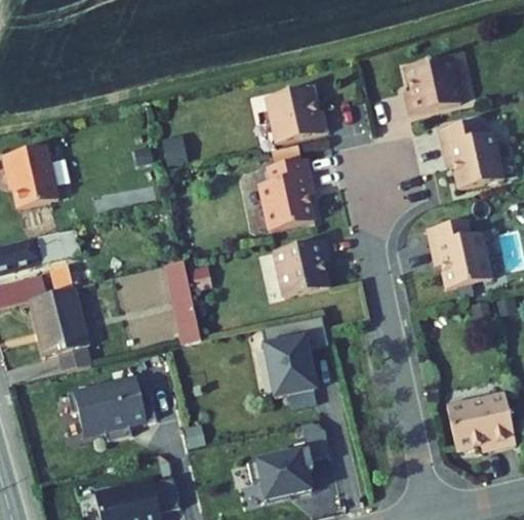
[(403,95),(407,111),(458,100),(448,53),(404,64),(409,87),(410,93),(403,95)]
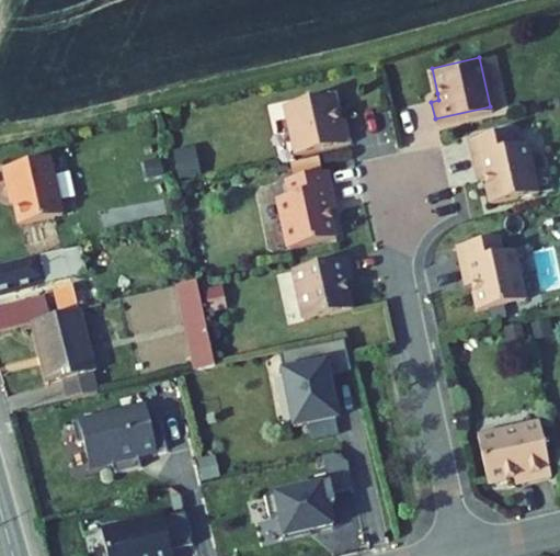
[(329,90),(281,101),(293,150),(347,137),(344,121),(336,122),(334,115),(329,90)]
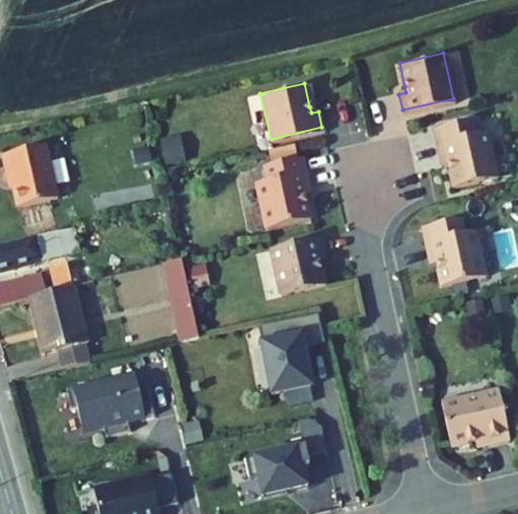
[(397,87),(398,94),(405,92),(404,86),(397,87)]
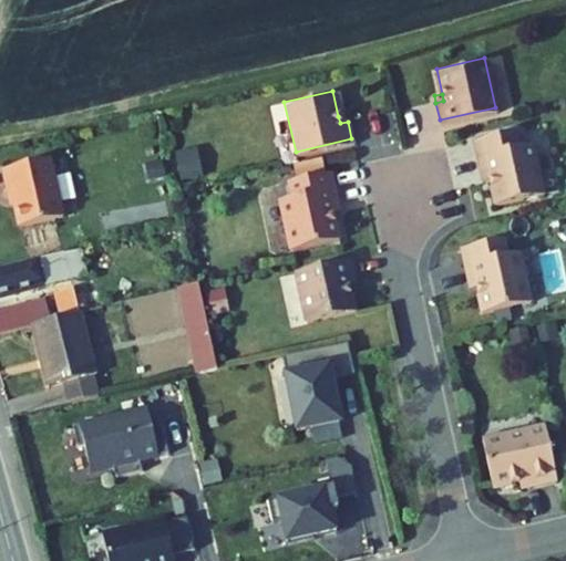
[(346,114),(338,116),(340,123),(348,122),(346,114)]
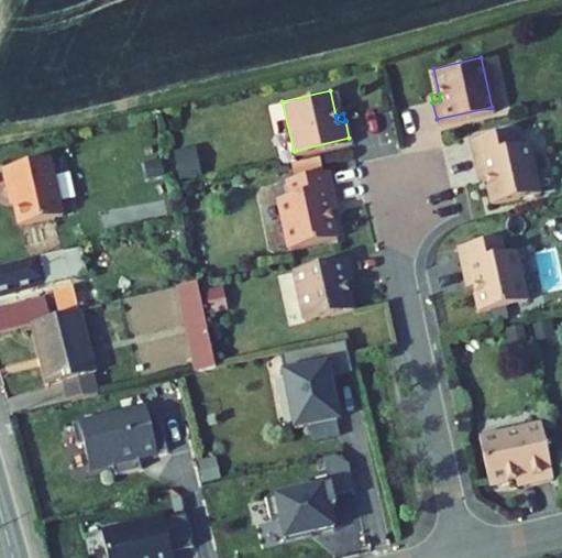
[(511,126),(469,134),(475,167),(483,166),(484,173),(489,198),(538,188),(527,139),(515,141),(511,126)]
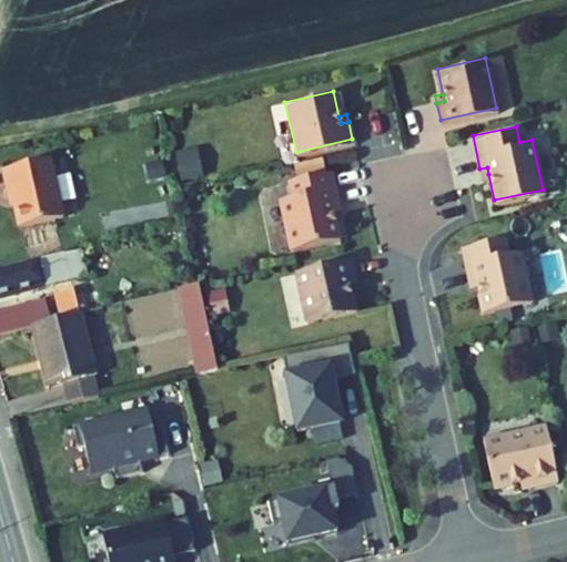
[(196,144),(176,150),(182,176),(203,172),(196,144)]
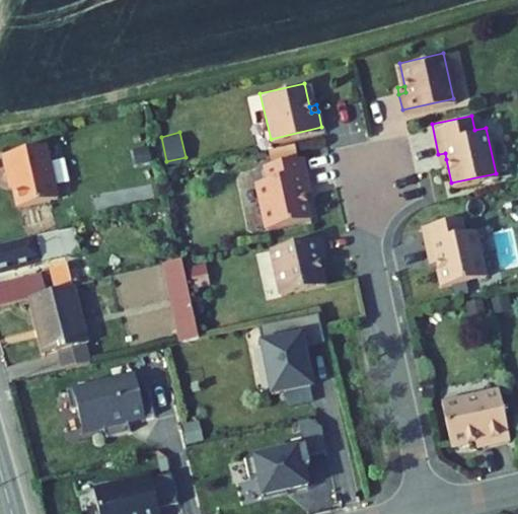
[(45,142),(2,153),(6,169),(9,168),(17,202),(57,192),(45,142)]
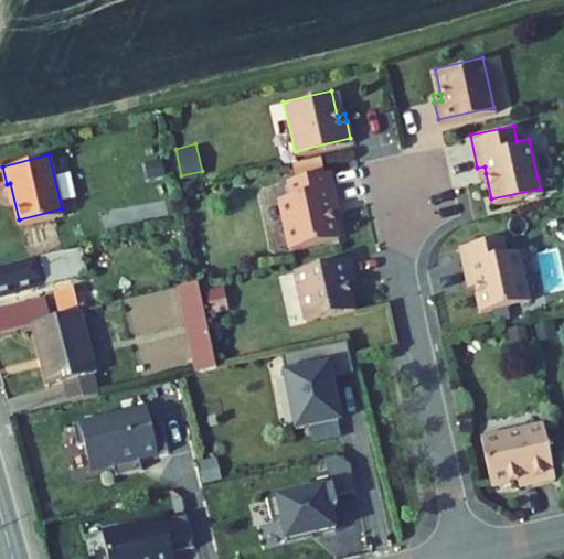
[(161,156),(144,159),(147,175),(165,172),(161,156)]
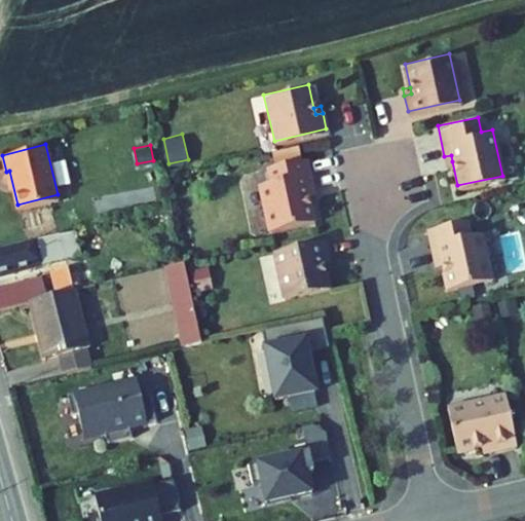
[(305,155),(270,163),(273,179),(261,182),(271,227),(312,218),(306,194),(305,188),(312,186),(305,155)]
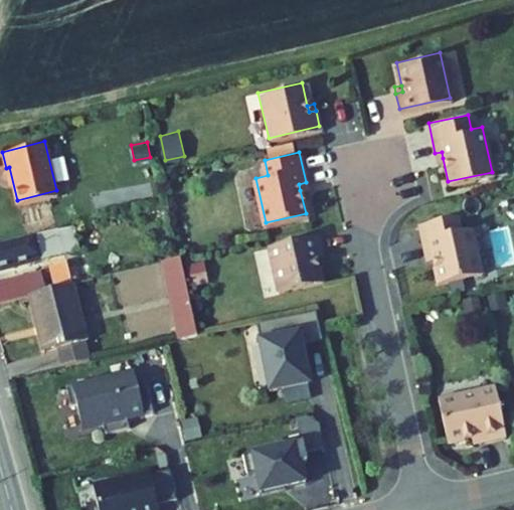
[(17,200),(22,220),(47,214),(43,194),(17,200)]
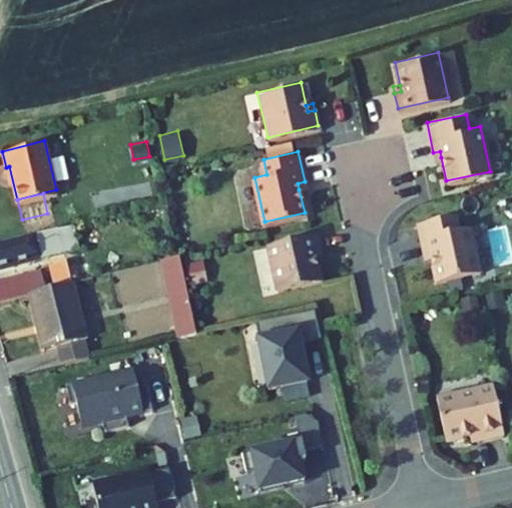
[(453,212),(414,220),(421,250),(428,249),(429,256),(434,279),(478,270),(468,224),(457,226),(453,212)]
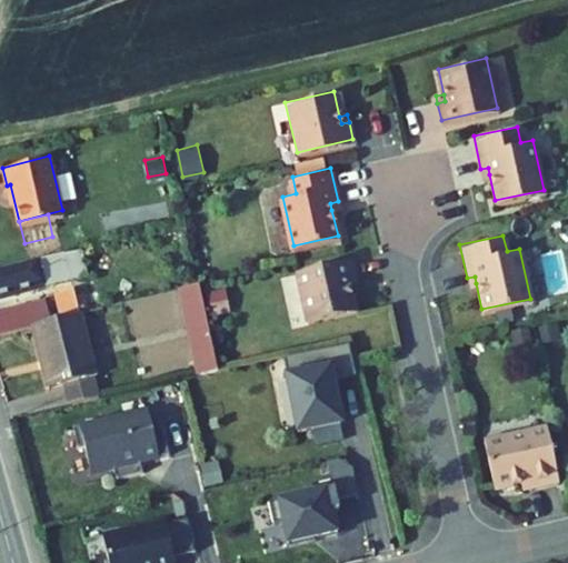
[(81,245),(0,263),(0,293),(88,272),(81,245)]
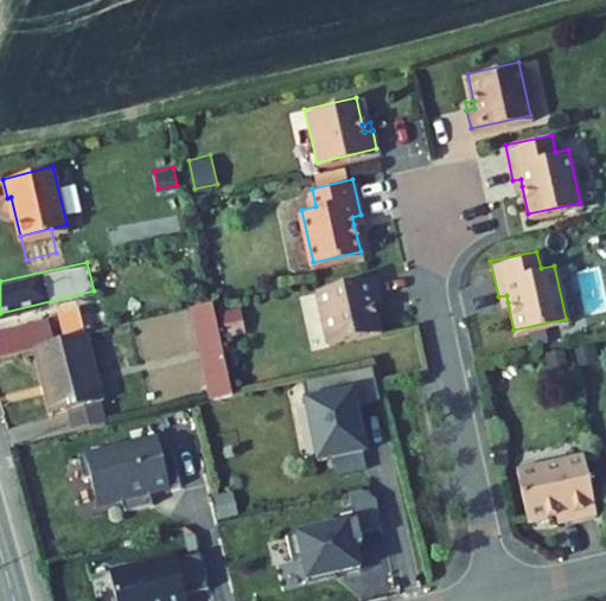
[(378,292),(374,273),(314,287),(326,340),(378,328),(371,300),(370,293),(378,292)]
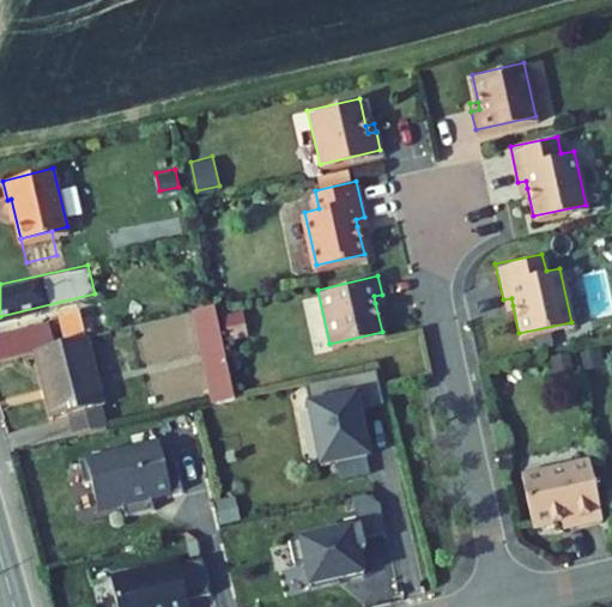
[(214,302),(193,307),(213,399),(235,395),(214,302)]
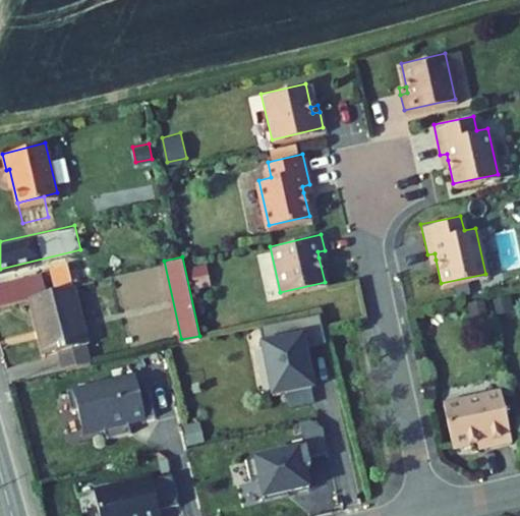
[(76,259),(48,266),(50,276),(54,289),(72,284),(82,282),(76,259)]
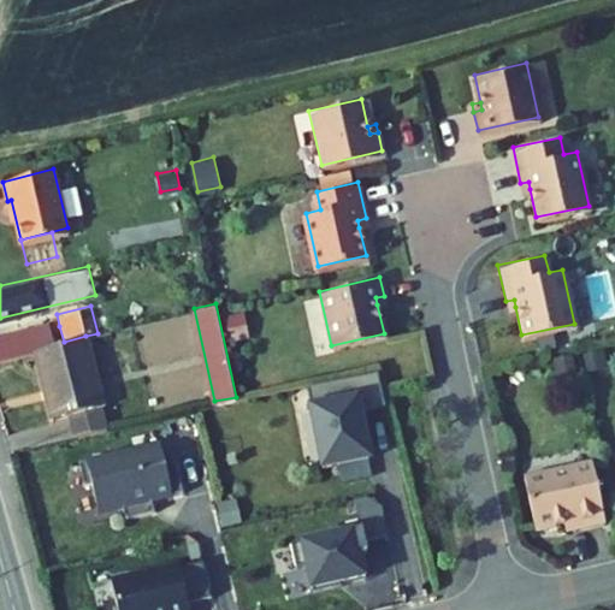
[(96,312),(102,332),(110,330),(105,309),(96,312)]
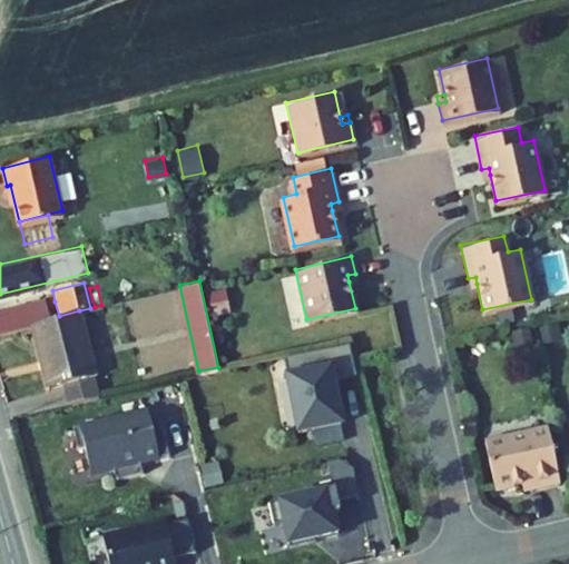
[(54,317),(59,316),(55,302),(49,303),(54,317)]
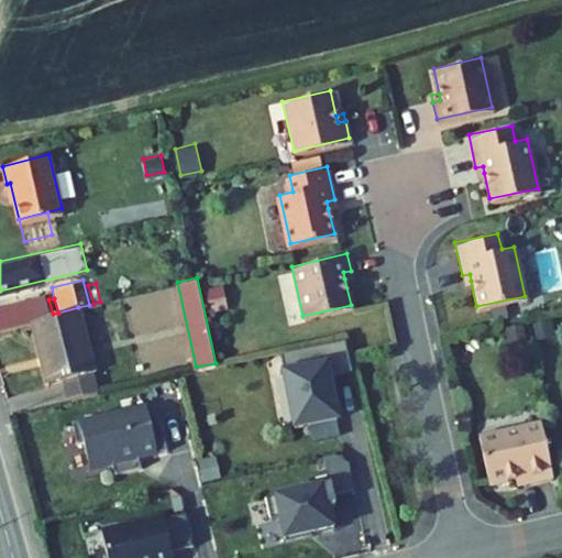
[(48,299),(0,309),(0,327),(33,319),(53,314),(48,299)]
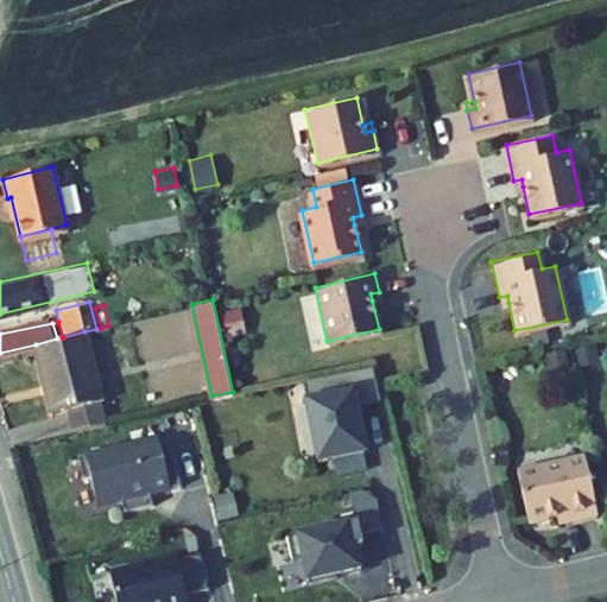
[(105,422),(84,331),(63,337),(57,338),(36,344),(52,411),(69,407),(75,429),(105,422)]
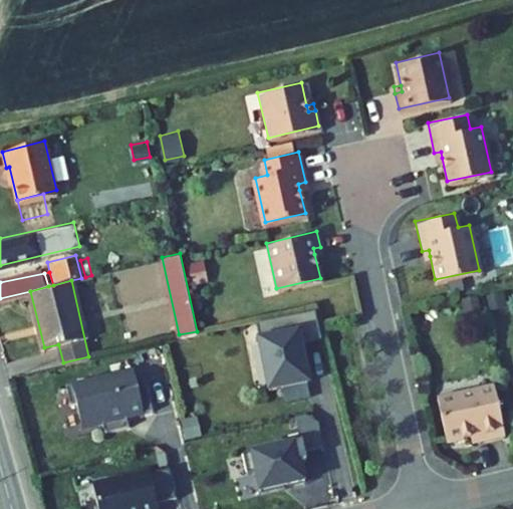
[(103,293),(96,294),(94,301),(99,306),(105,304),(108,298),(103,293)]
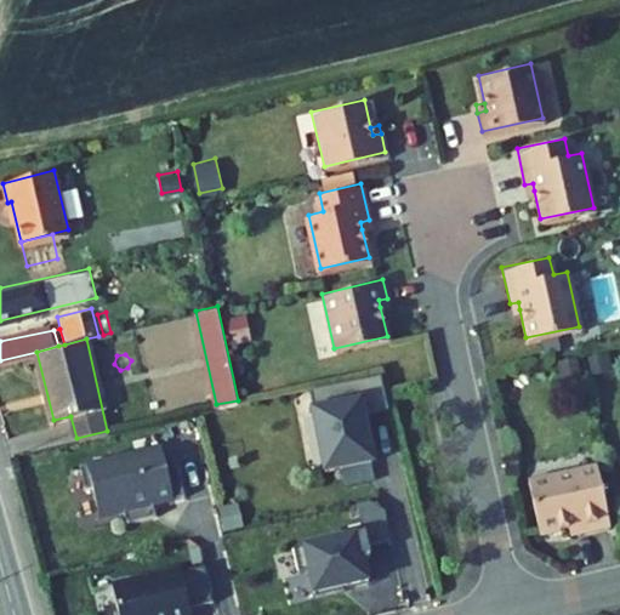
[(375,368),(303,385),(323,465),(370,454),(359,406),(384,402),(375,368)]
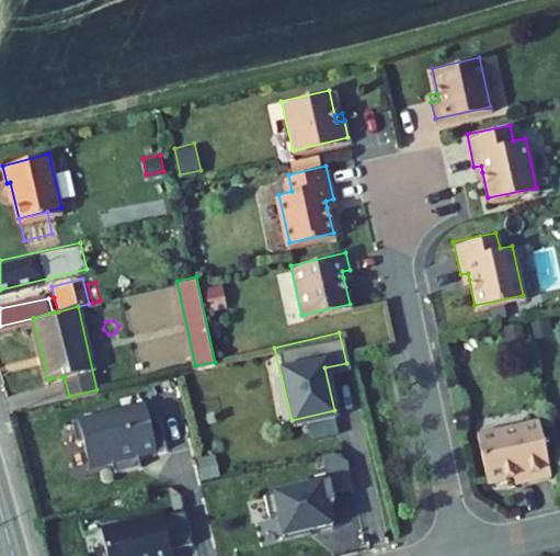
[(111,458),(113,469),(140,463),(137,452),(166,445),(159,417),(149,419),(145,400),(71,418),(76,440),(82,438),(89,464),(111,458)]
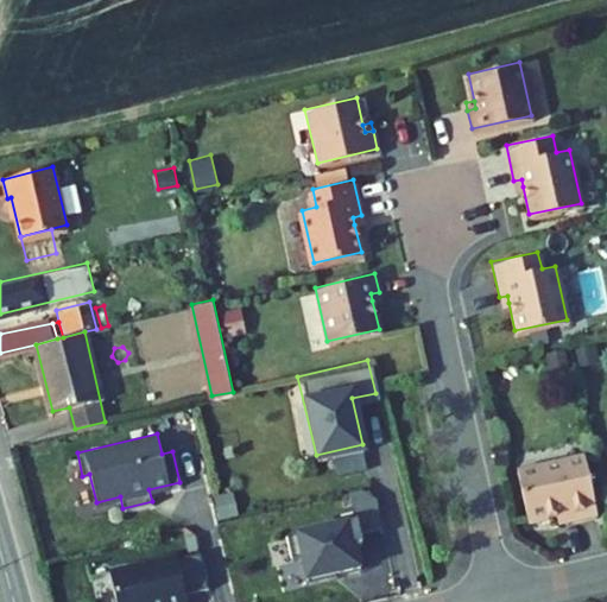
[(581,451),(514,467),(526,518),(554,512),(561,511),(563,519),(594,511),(581,451)]
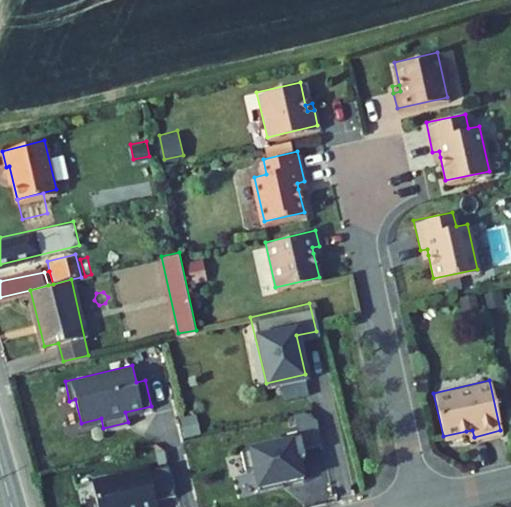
[(303,408),(292,410),(298,433),(240,447),(244,467),(253,465),(259,487),(282,481),(282,479),(302,474),(297,454),(303,453),(301,443),(321,438),(315,416),(303,408)]
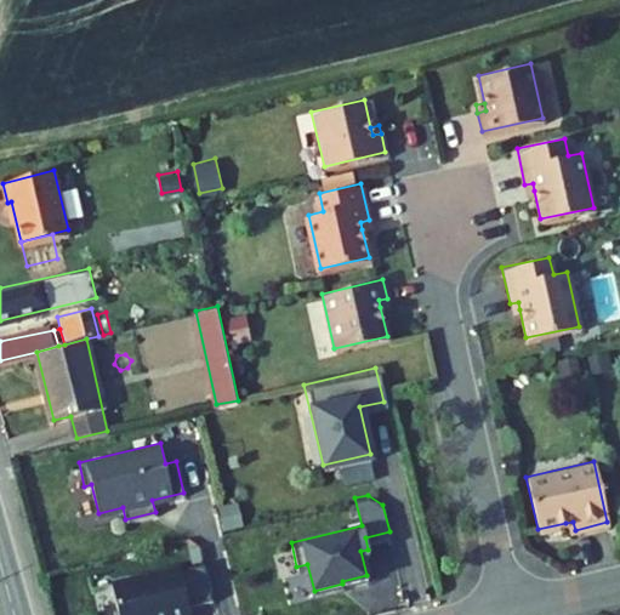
[(178,565),(111,581),(117,608),(108,609),(109,614),(191,614),(188,604),(212,599),(204,562),(180,568),(178,565)]
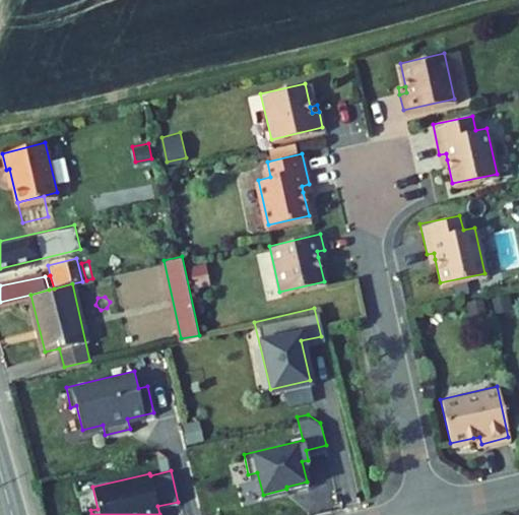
All buildings are outlined.
